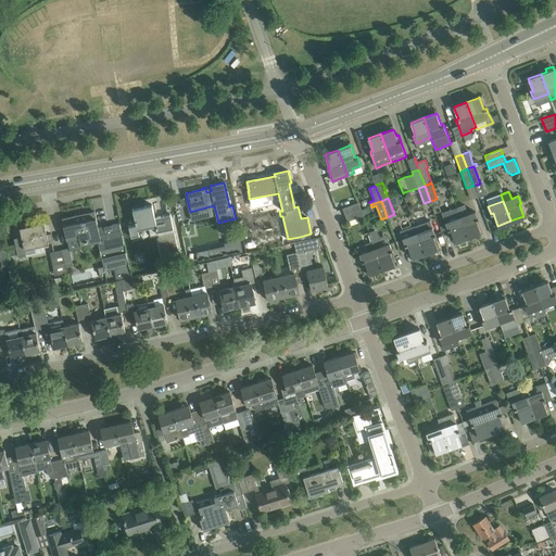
[(364,215),(358,202),(342,207),(348,222),(364,215)]
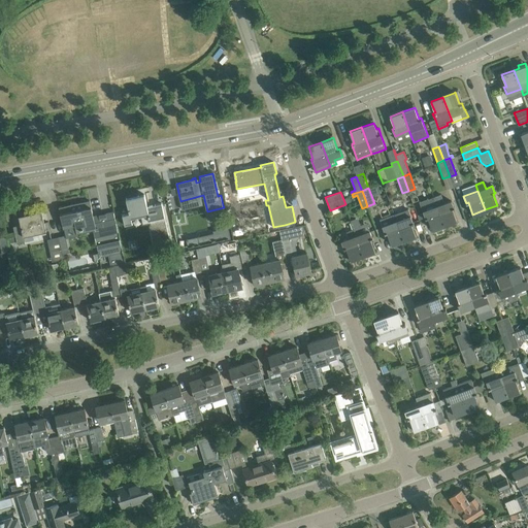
[(153,240),(159,239),(160,242),(169,240),(162,203),(147,206),(144,194),(126,198),(129,213),(123,215),(125,225),(132,224),(131,218),(139,217),(141,224),(150,223),(153,240)]
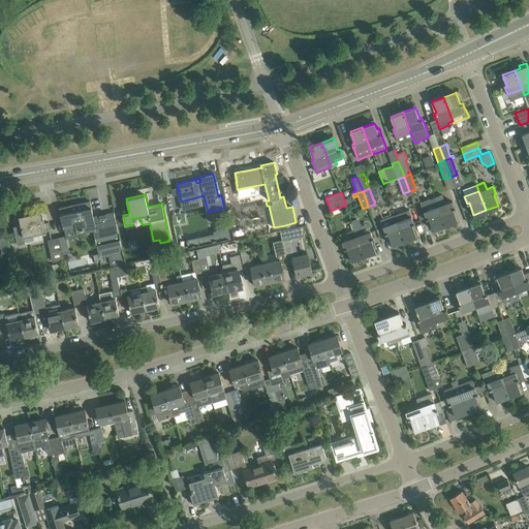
[(442,194),(435,197),(440,214),(443,221),(444,225),(457,220),(456,217),(453,209),(456,208),(455,207),(453,200),(445,204),(442,194)]
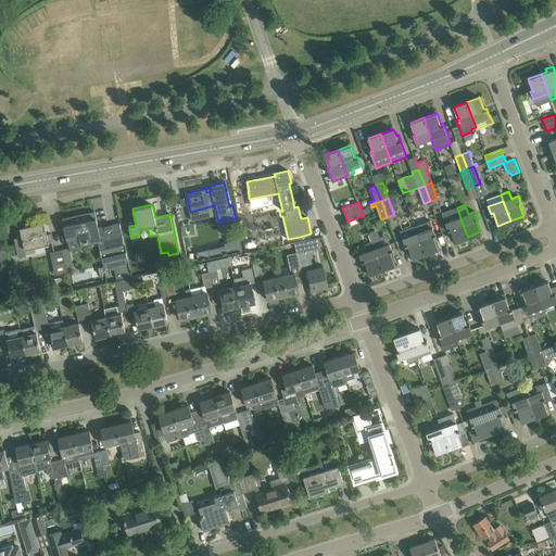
[(463,225),(457,207),(442,213),(447,228),(447,230),(451,229),(455,241),(467,237),(466,232),(463,225)]
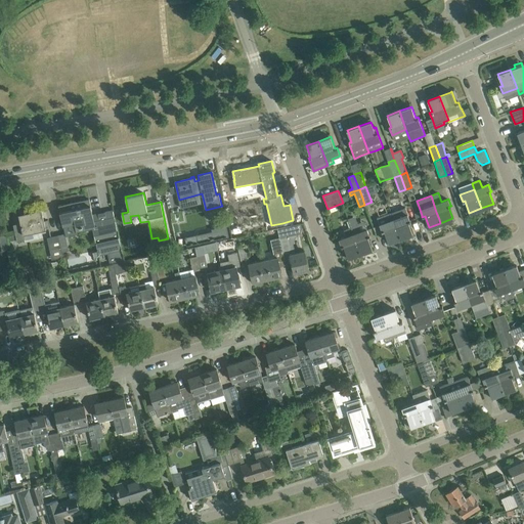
[(67,206),(58,208),(61,222),(74,219),(76,231),(92,227),(98,254),(101,254),(100,252),(107,250),(111,262),(110,262),(110,263),(123,260),(113,210),(92,214),(89,199),(67,204),(67,206)]
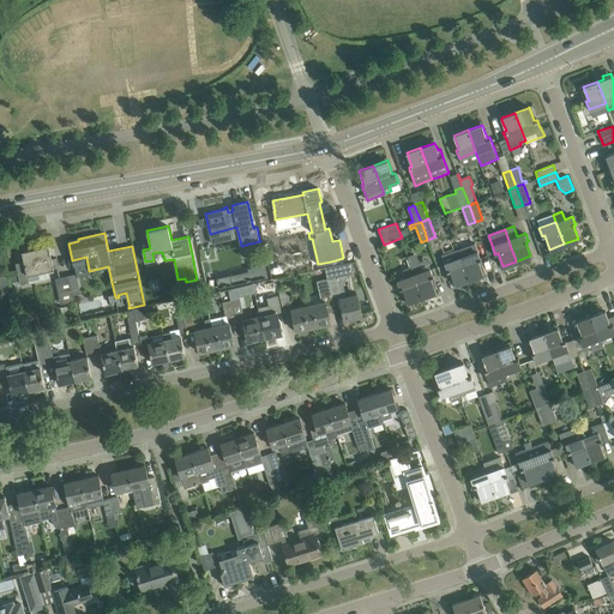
[(23,253),(23,257),(24,262),(16,263),(19,282),(29,280),(28,274),(53,269),(48,245),(40,247),(40,250),(23,253)]
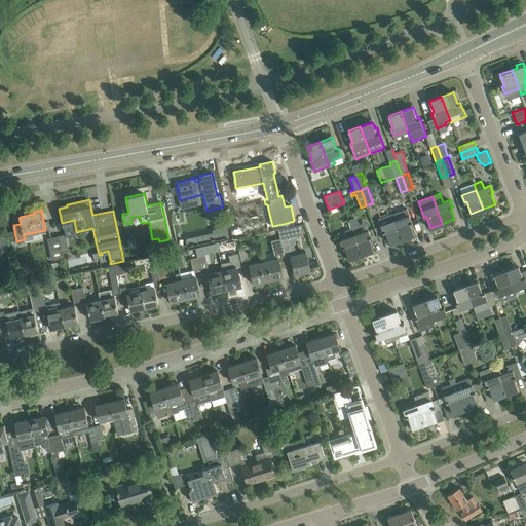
[(393,214),(392,214),(397,225),(402,239),(414,234),(410,223),(412,222),(408,210),(395,215),(393,214)]
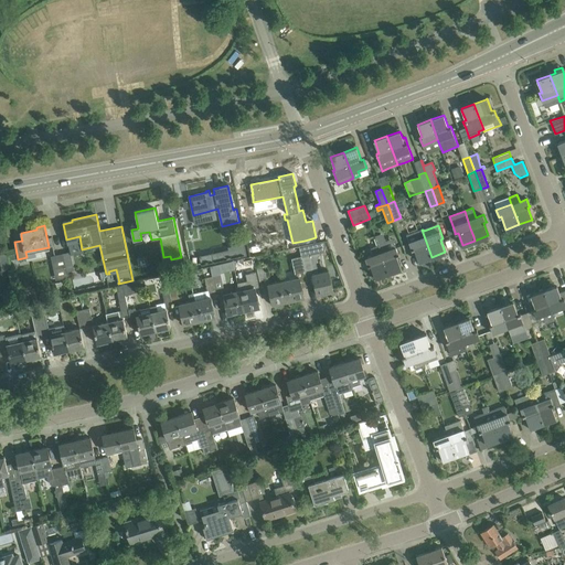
[(407,235),(409,242),(412,249),(414,248),(418,262),(432,257),(426,242),(422,230),(407,235)]
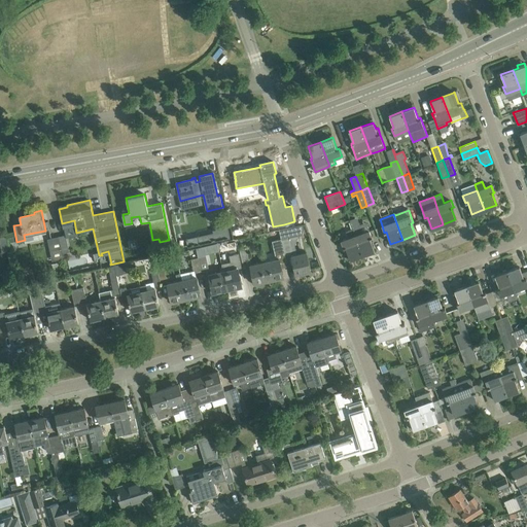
[(217,233),(205,235),(207,243),(231,238),(226,219),(215,222),(217,233)]
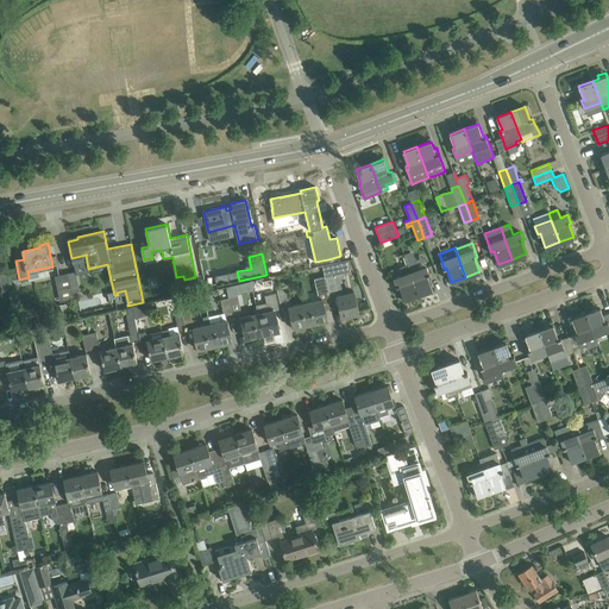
[(413,255),(410,253),(405,256),(408,267),(418,294),(432,289),(427,276),(429,275),(424,258),(415,262),(413,255)]
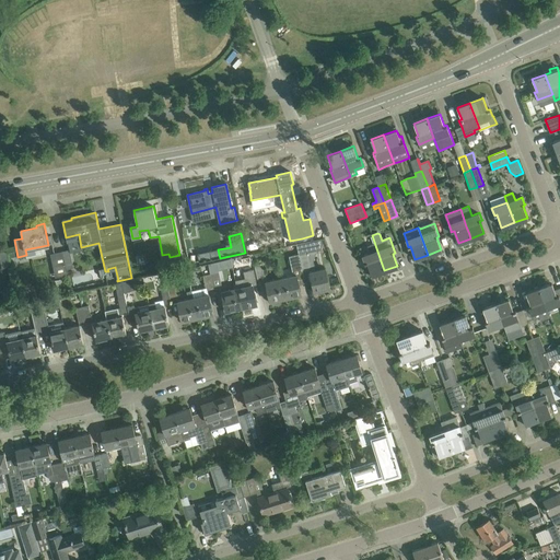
[(318,240),(308,242),(296,244),(299,254),(302,269),(310,267),(306,253),(321,249),(318,240)]
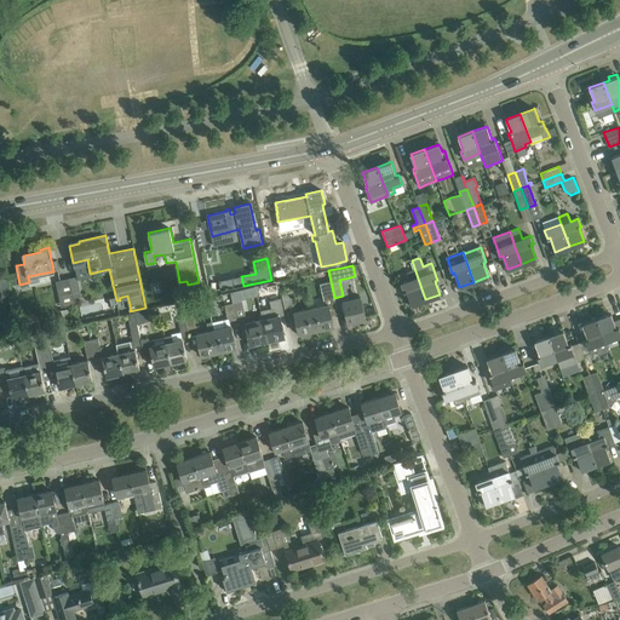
[(403,292),(406,291),(412,305),(425,299),(415,271),(407,274),(409,280),(401,283),(403,291),(403,292)]
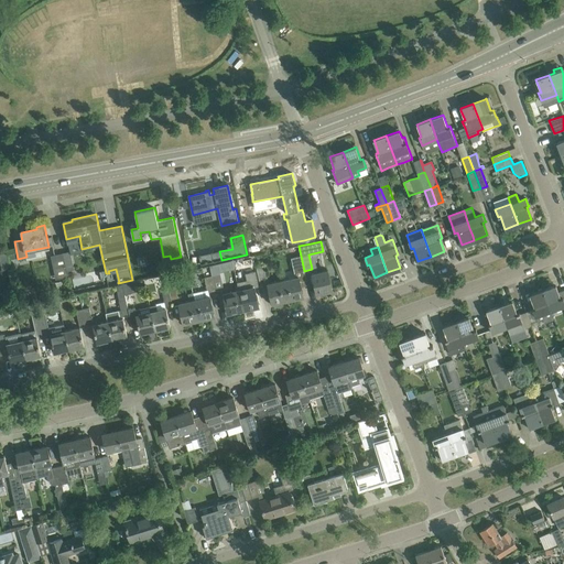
[(67,272),(74,270),(71,251),(63,253),(67,272)]
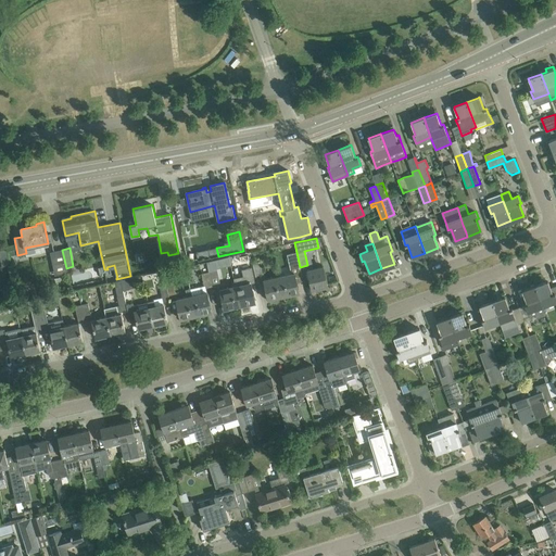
[(66,268),(62,250),(50,252),(54,270),(66,268)]
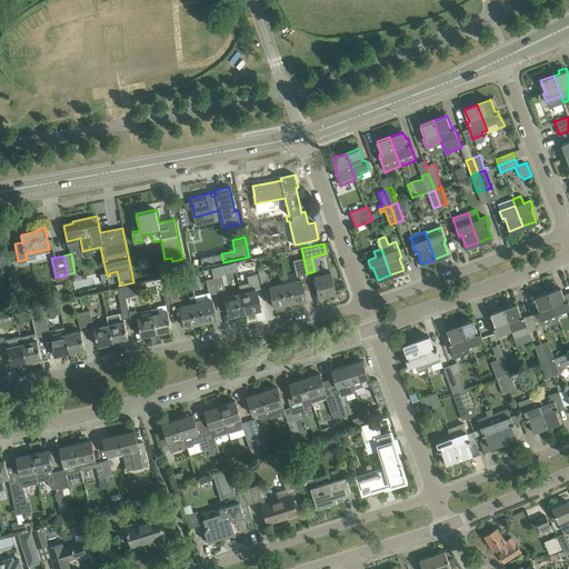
[(307,273),(303,258),(296,260),(299,275),(307,273)]
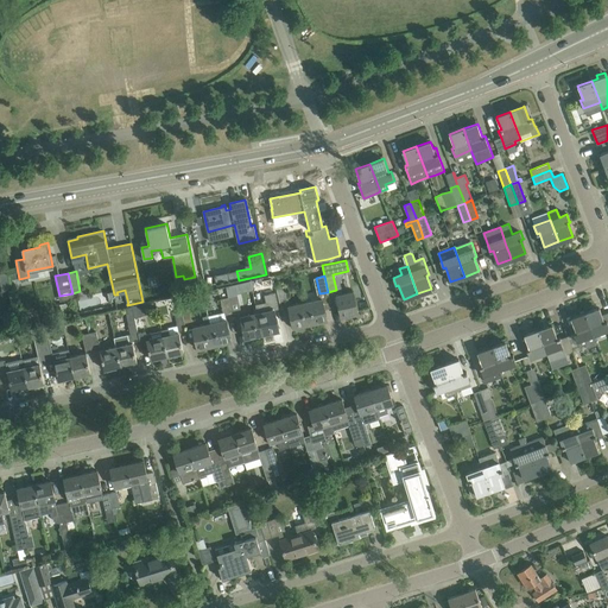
[(280,303),(289,301),(285,285),(277,286),(280,303)]
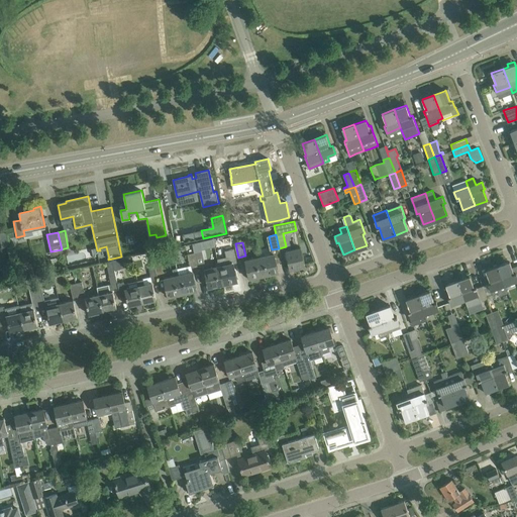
[(200,243),(193,245),(195,252),(194,252),(197,267),(205,265),(200,243)]
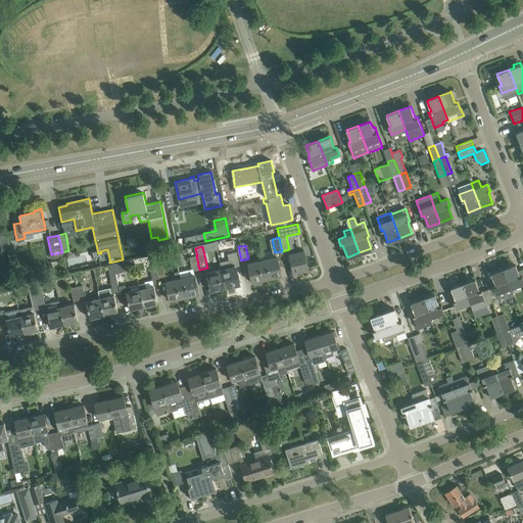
[(233,262),(235,262),(241,260),(238,246),(230,248),(233,258),(233,262)]
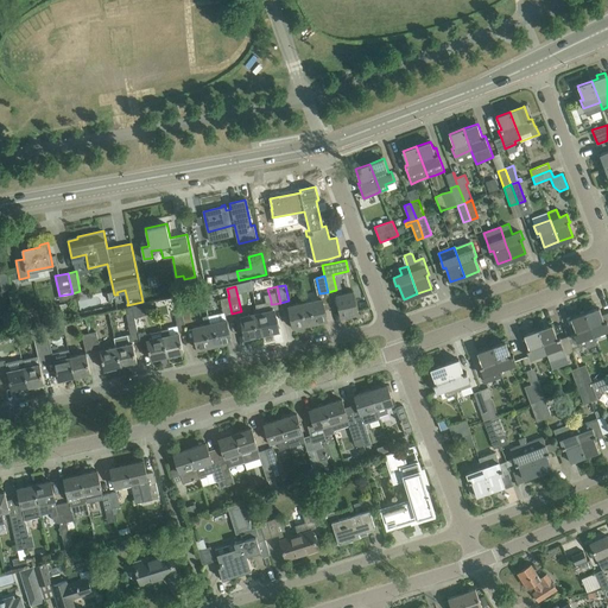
[(341,317),(358,314),(353,291),(336,295),(341,317)]
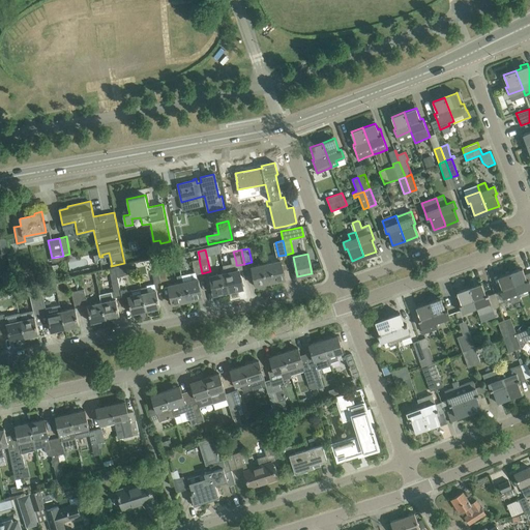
[(199,259),(192,261),(195,272),(195,274),(197,274),(202,273),(199,259)]
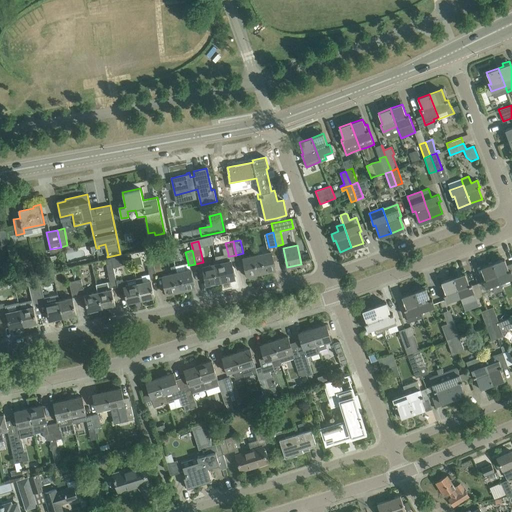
[(275,269),(271,251),(257,254),(260,269),(261,273),(275,269)]
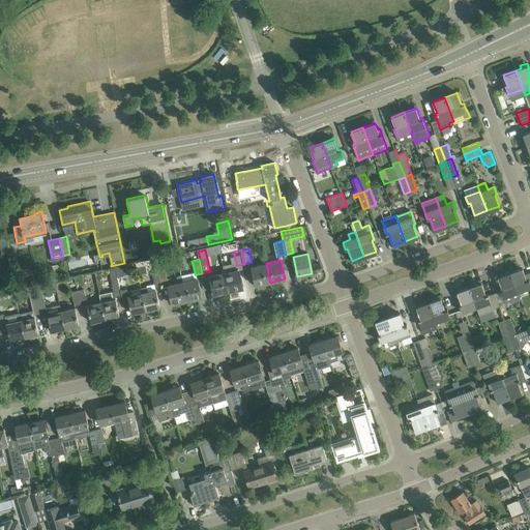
[(270,283),(269,278),(266,263),(252,266),(256,286),(270,283)]
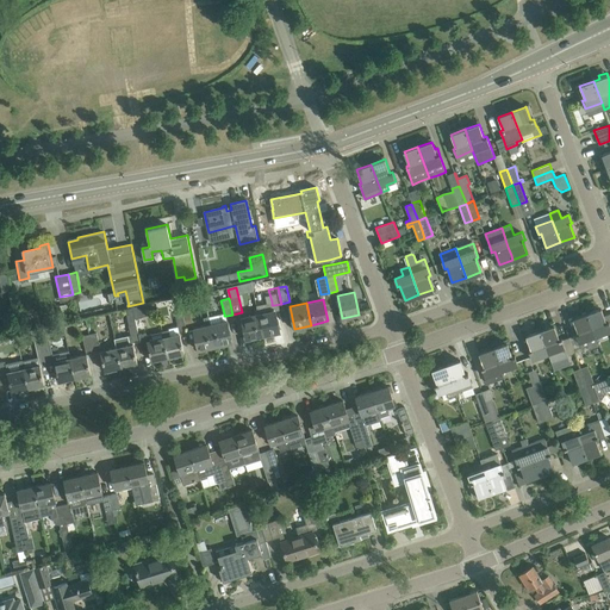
[(278,321),(274,305),(272,305),(263,307),(262,304),(256,305),(259,313),(262,331),(263,336),(280,331),(279,327),(278,321)]
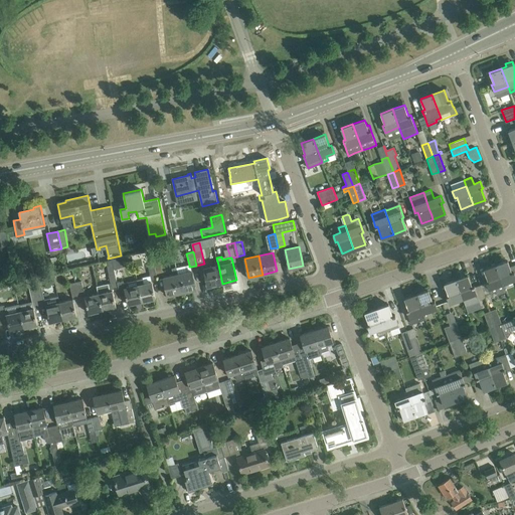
[(118,259),(111,260),(113,266),(115,274),(118,288),(124,286),(118,259)]
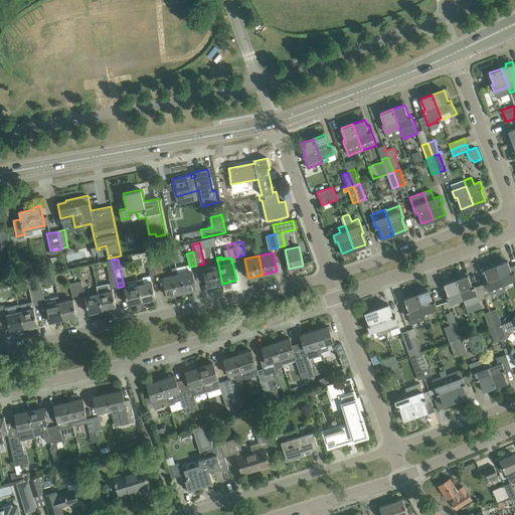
[(111,260),(106,261),(108,269),(111,283),(112,289),(118,288),(115,274),(113,266),(111,260)]
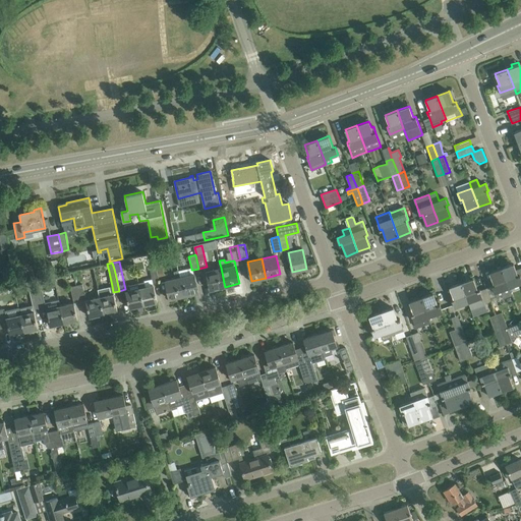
[(163,263),(156,264),(156,268),(158,277),(165,276),(163,263)]
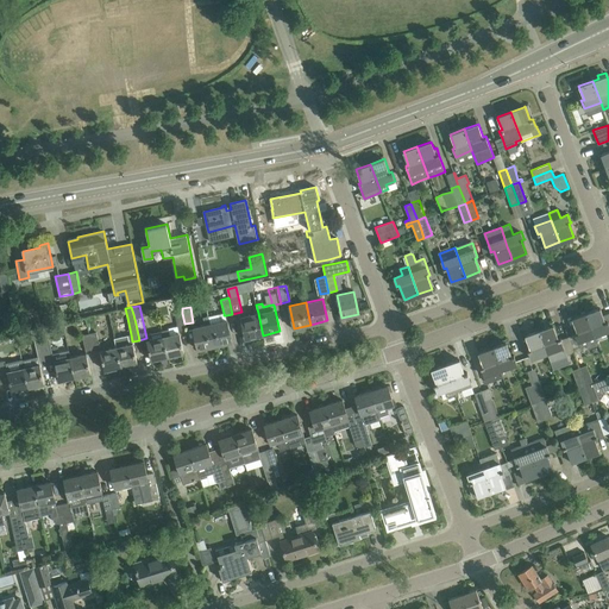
[(592,334),(594,334),(607,330),(608,333),(608,312),(603,315),(600,308),(585,314),(592,334)]
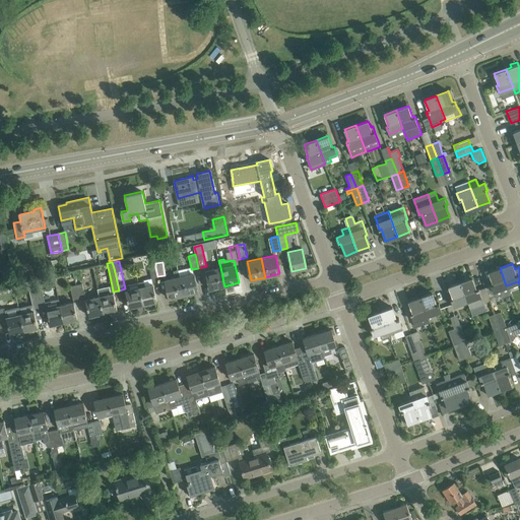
[(157,276),(155,267),(150,268),(151,277),(152,282),(158,280),(157,276)]
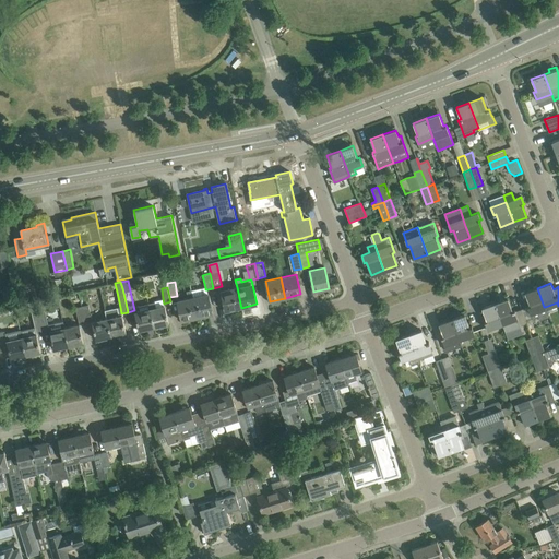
[(241,308),(240,304),(237,287),(221,290),(223,300),(225,311),(241,308)]
